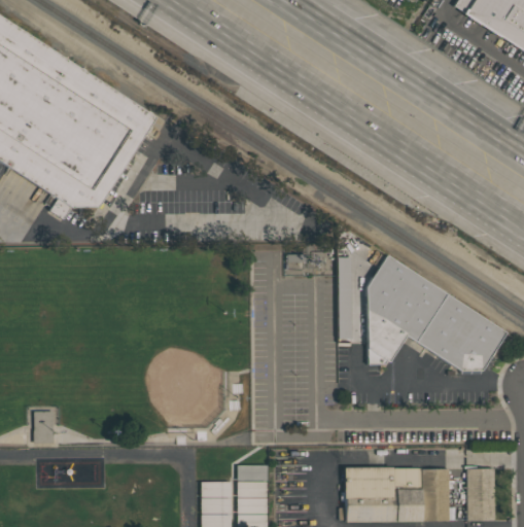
[(523,53),(453,6),(456,0),(523,0),(523,53)]
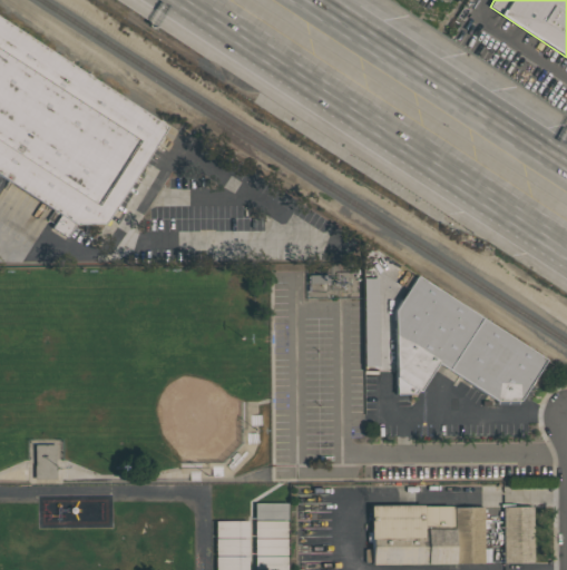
[(0,15),(169,126),(106,224),(77,225),(69,237),(68,236),(54,227),(61,215),(0,175),(0,15)]
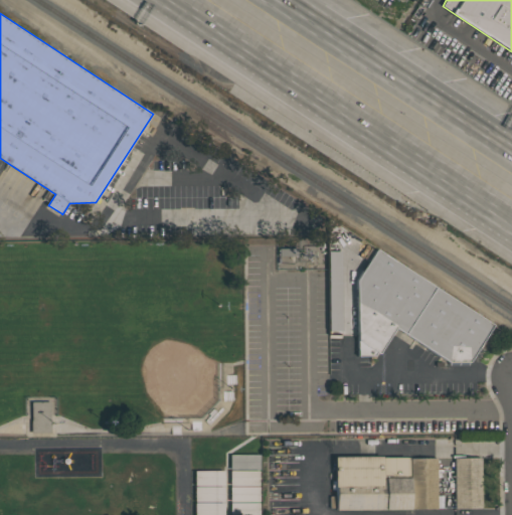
[(496,324),(470,362),(470,365),(451,365),(451,363),(397,328),(379,356),(359,356),(358,280),(378,247),(496,324)]
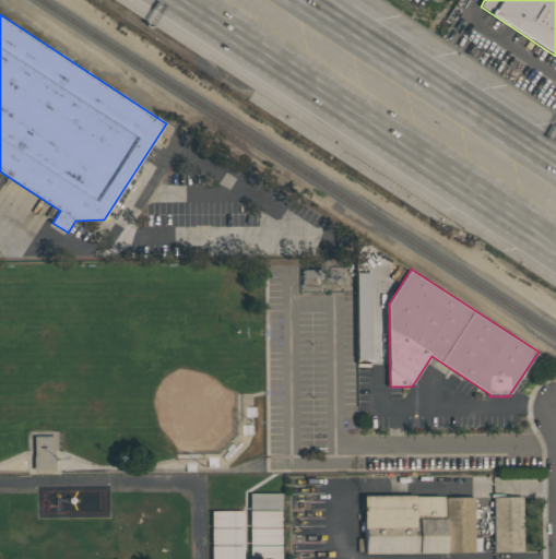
[(373,273),(358,273),(358,299),(373,299),(373,273)]
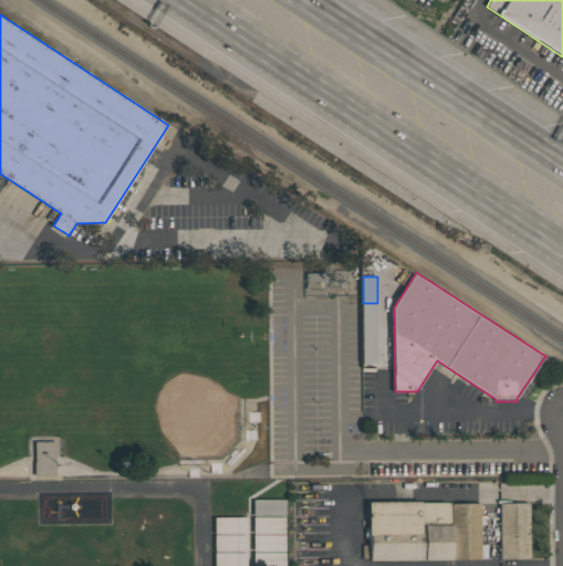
[(256,515),(256,499),(288,499),(288,515),(256,515)]
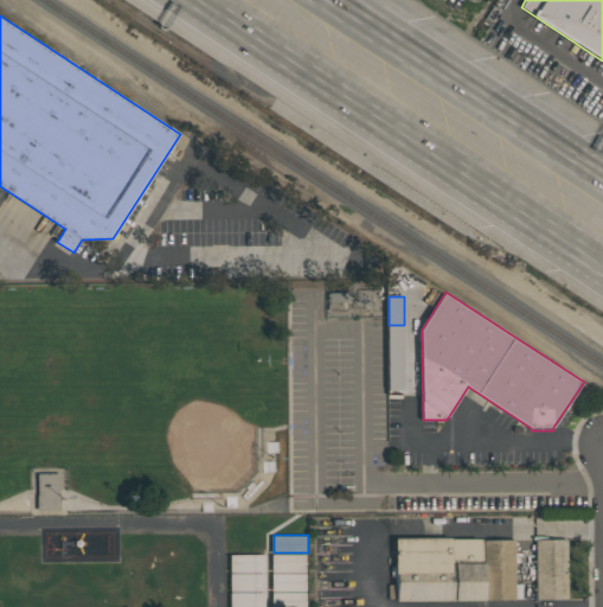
[(397,600),(397,598),(391,598),(391,585),(397,585),(397,576),(393,576),(393,566),(396,566),(396,537),(486,537),(486,540),(517,540),(517,582),(524,582),(524,598),(517,598),(517,600),(397,600)]
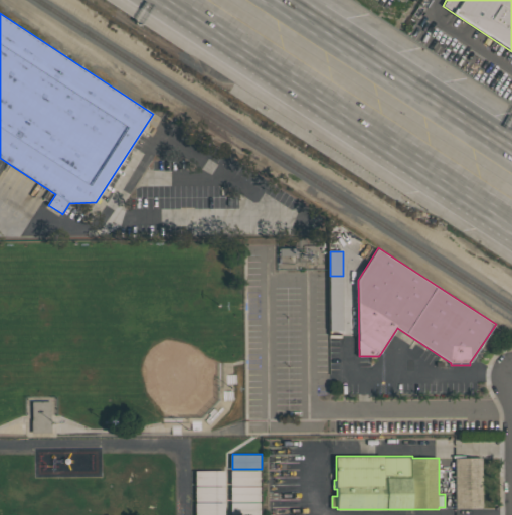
[(484,508),(457,509),(456,458),(483,457),(484,508)]
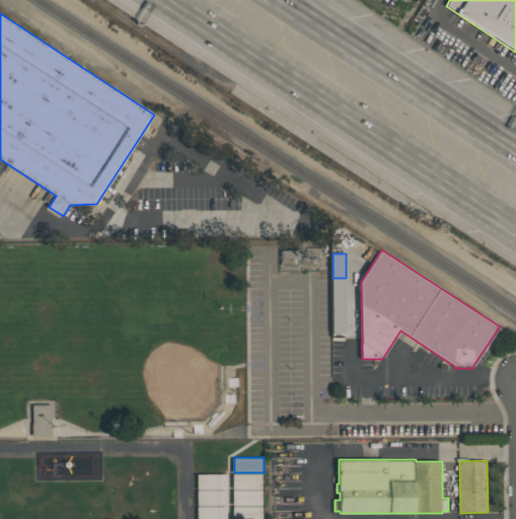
[(199,489),(199,473),(228,473),(228,489),(199,489)]
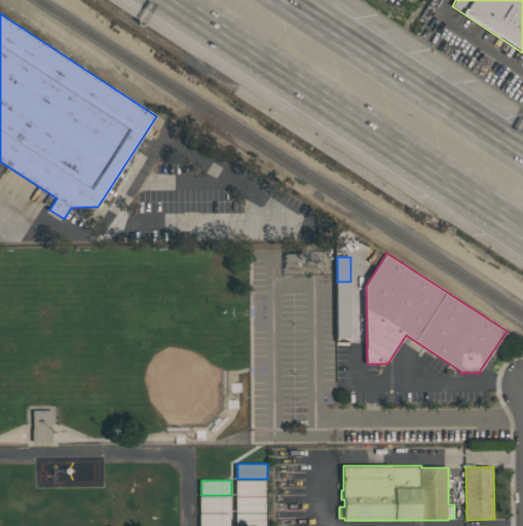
[(237,495),(237,480),(267,480),(267,495),(237,495)]
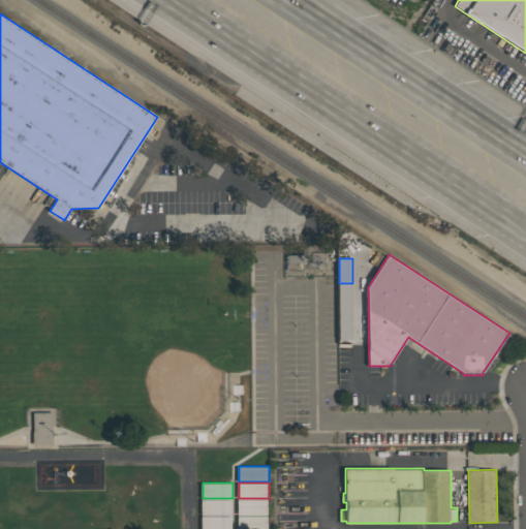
[(202,515),(202,499),(233,499),(233,515),(202,515)]
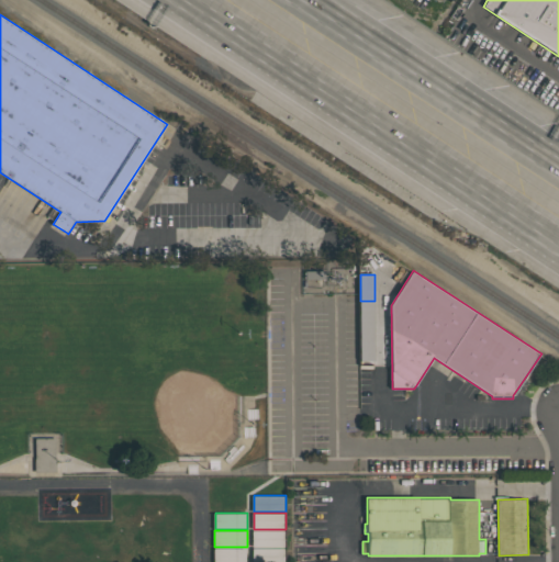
[(254,547),(254,530),(286,530),(286,547),(254,547)]
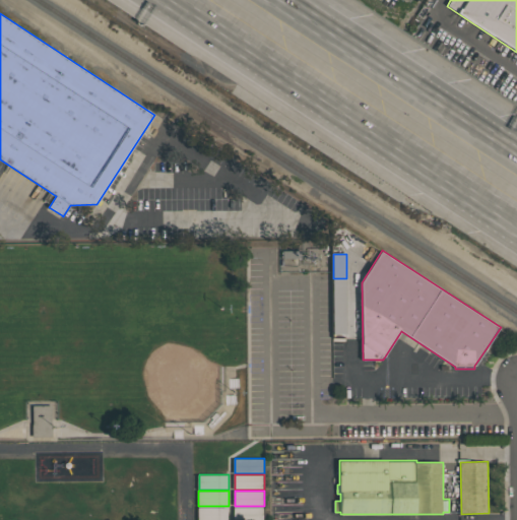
[(199,519),(199,507),(229,507),(229,519),(199,519)]
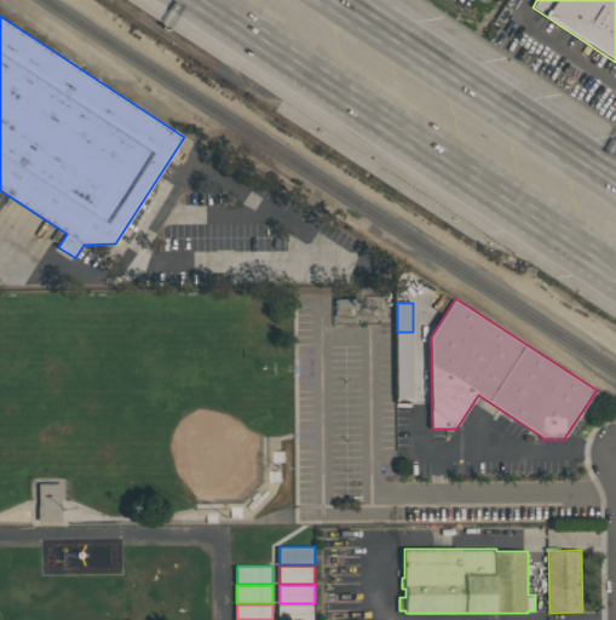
[(280,619),(280,604),(315,604),(315,619),(280,619)]
